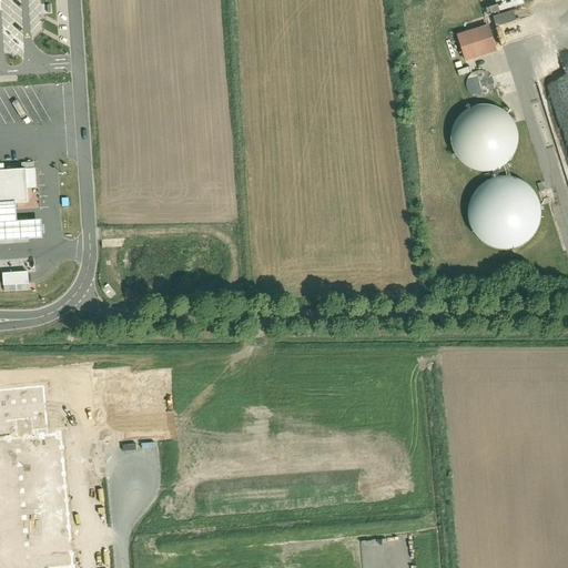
[(489,13),(521,6),(519,0),(494,0),(496,6),(487,8),(489,13)]
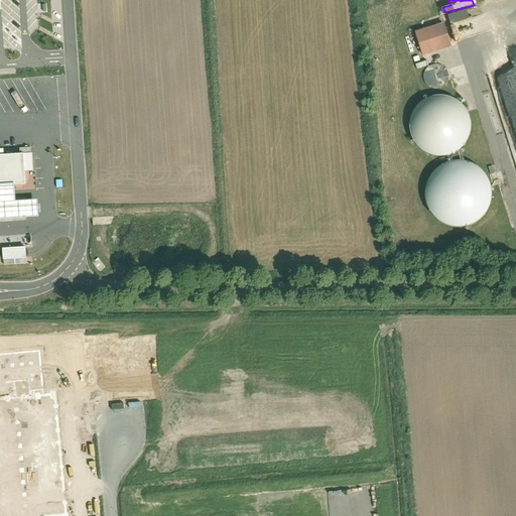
[(446,15),(449,24),(468,18),(465,9),(446,15)]
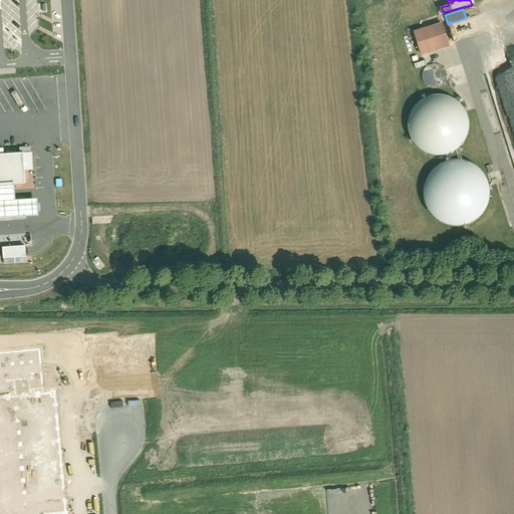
[(441,24),(413,32),(419,54),(447,46),(441,24)]
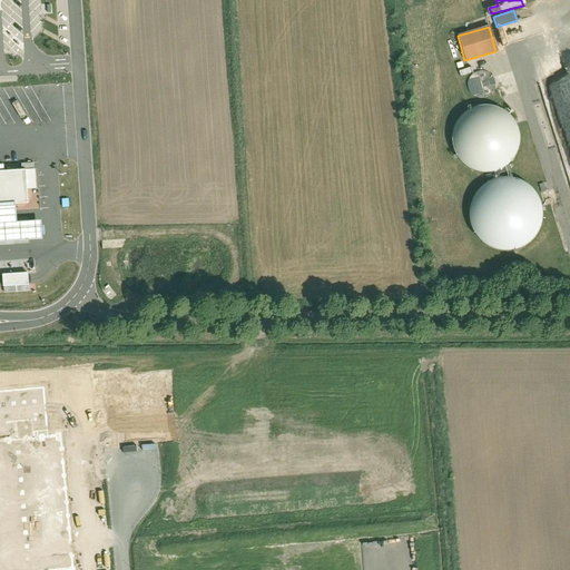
[(467,80),(472,97),(491,91),(489,82),(482,85),(480,77),(467,80)]
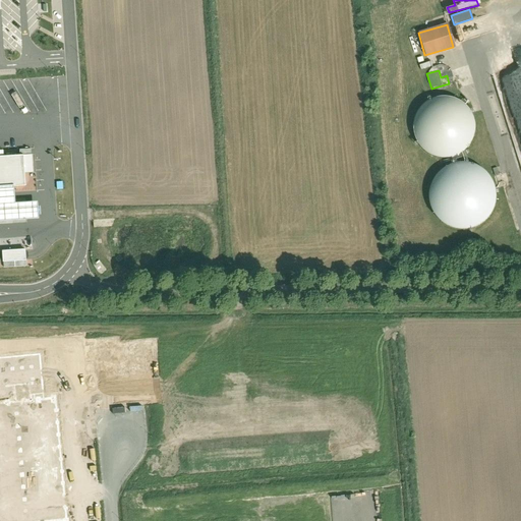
[(421,150),(429,155),(439,158),(449,157),(458,153),(465,146),(469,137),(471,128),(469,119),(465,111),(459,104),(450,100),(441,99),(431,100),(423,105),(416,112),(412,121),(412,131),(415,141),(421,150)]
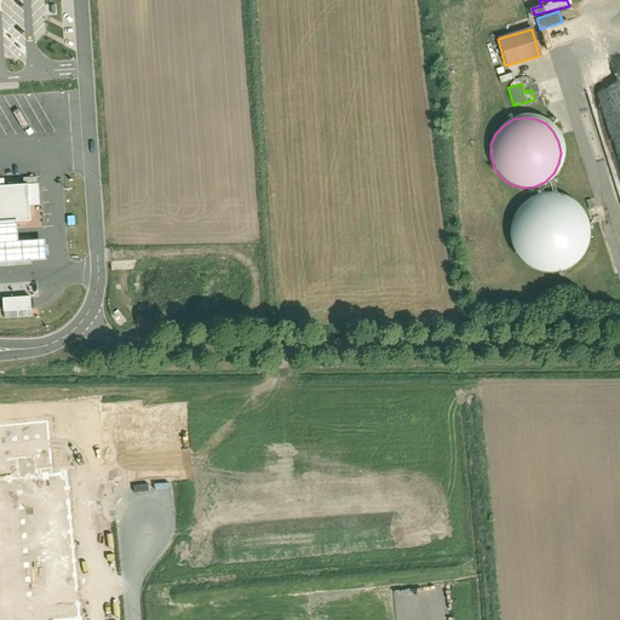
[(0,260),(49,259),(47,239),(19,241),(18,220),(32,219),(29,184),(0,184),(0,260)]
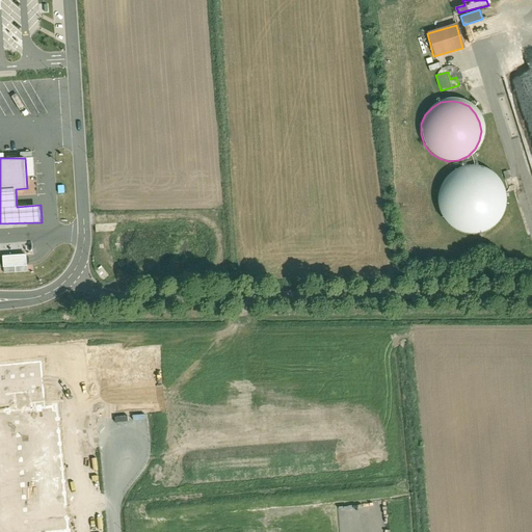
[(444,221),(451,229),(461,233),(472,235),(483,233),(493,227),(501,218),(505,207),(505,195),(502,184),(495,175),(484,168),(473,165),(460,167),(451,171),(443,180),(437,189),(436,201),(439,211),(444,221)]
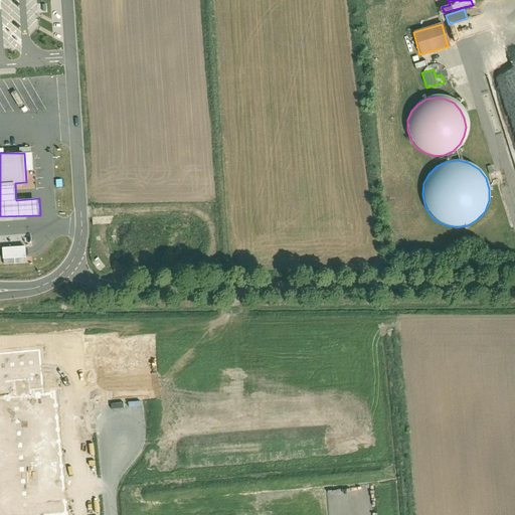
[(4,265),(26,263),(25,246),(3,248),(4,265)]
